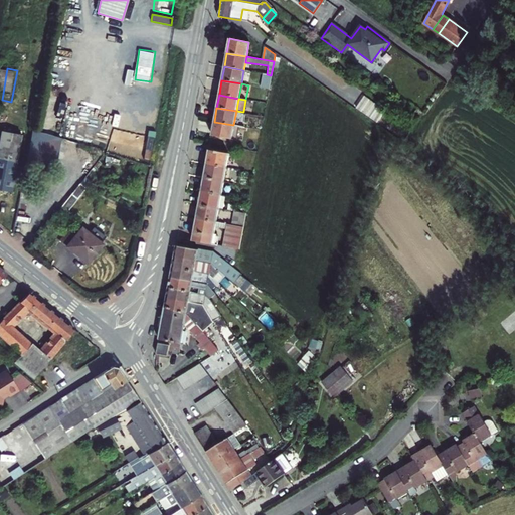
[(416,108),(412,114),(417,118),(422,112),(416,108)]
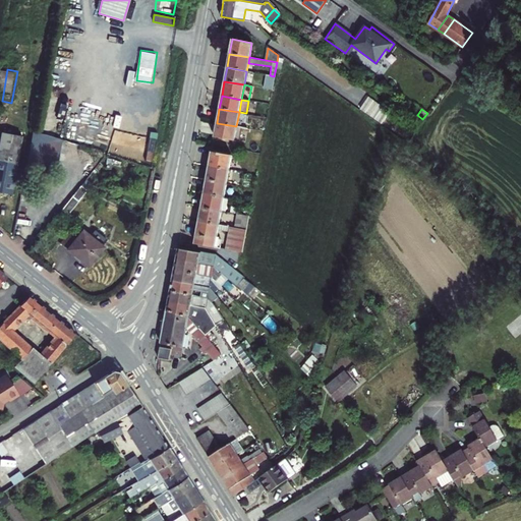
[(244,127),(246,114),(246,113),(239,112),(236,126),(244,127)]
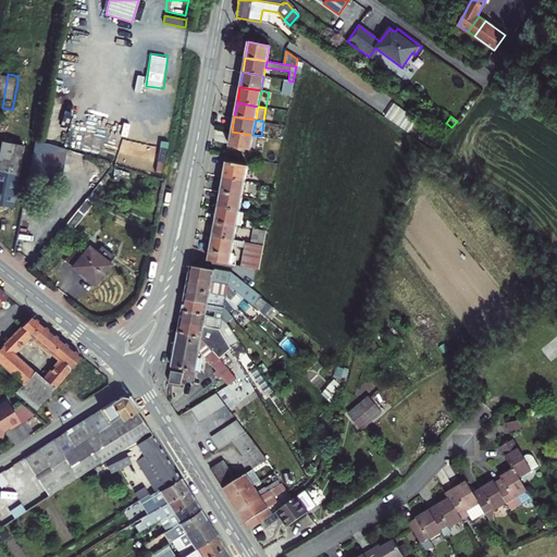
[(252,135),(232,132),(229,146),(250,150),(252,135)]
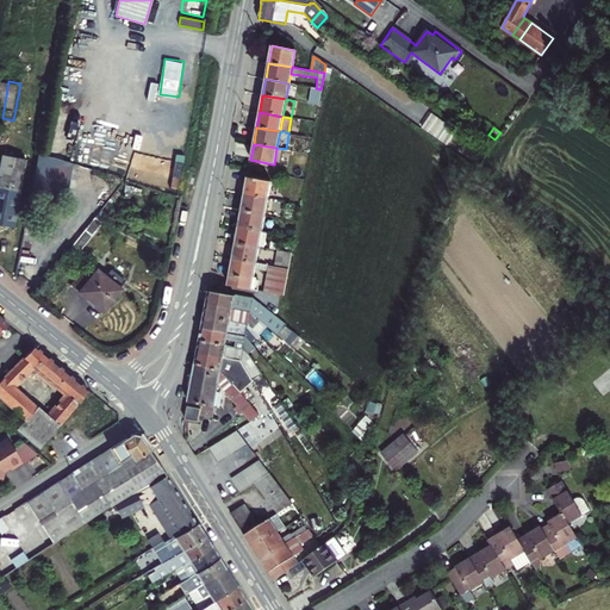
[(277,148),(274,165),(285,167),(288,150),(286,149),(277,148)]
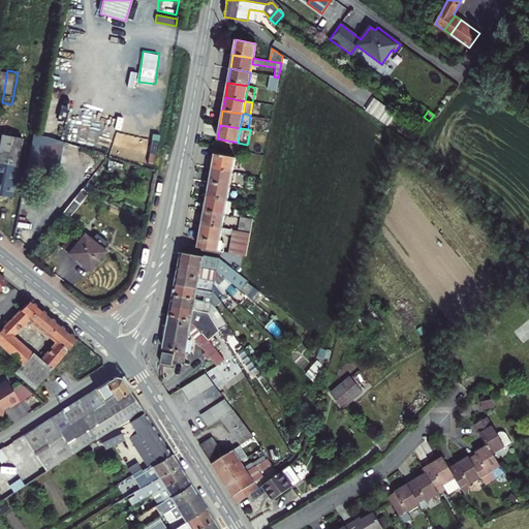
[(23,143),(3,138),(0,153),(0,197),(12,200),(23,143)]
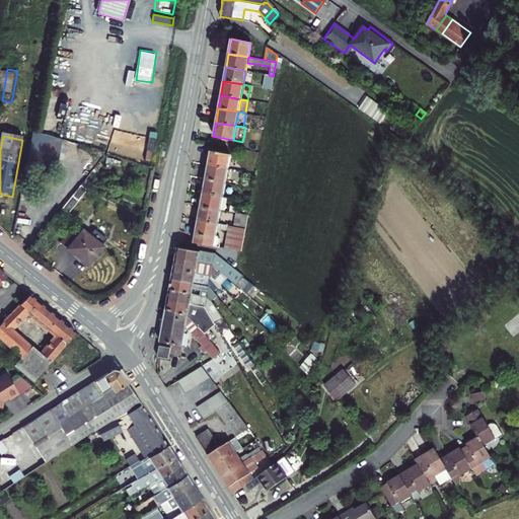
[(211,151),(208,165),(227,168),(230,155),(211,151)]
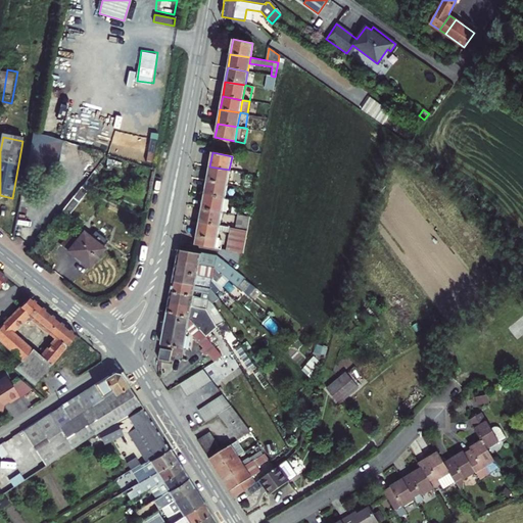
[(209,167),(207,180),(227,183),(229,170),(209,167)]
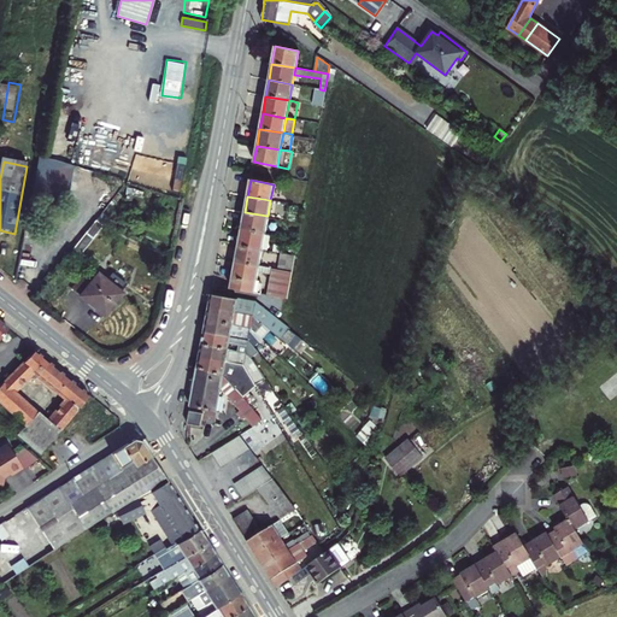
[(268,216),(245,212),(241,229),(264,233),(268,216)]
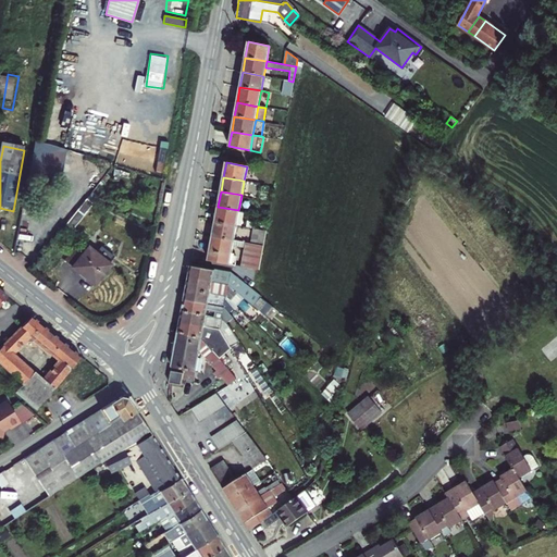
[(85,196),(63,224),(70,229),(93,198),(85,196)]
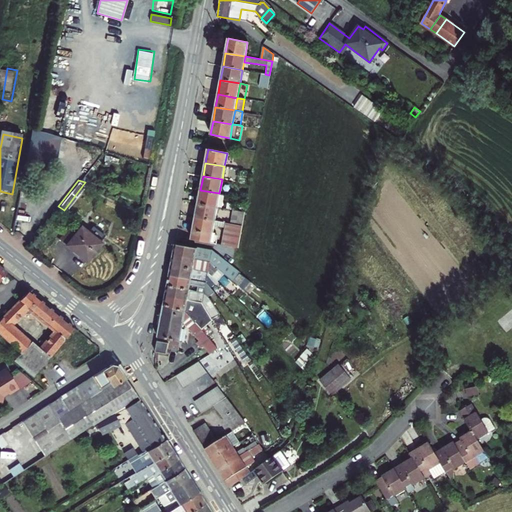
[(219,193),(200,190),(197,203),(217,207),(219,193)]
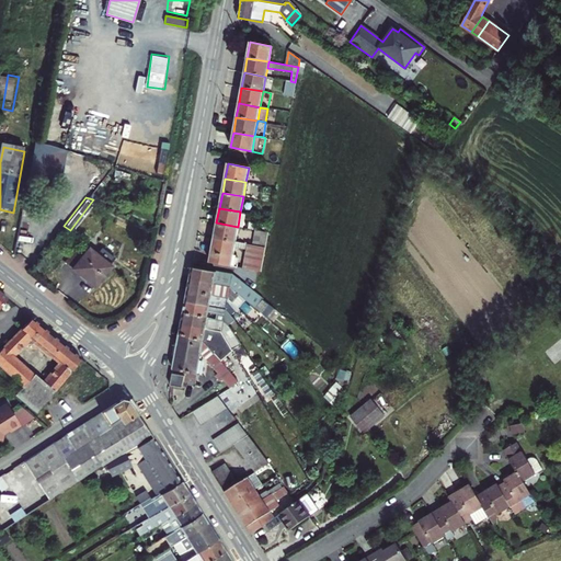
[(216,222),(214,238),(235,241),(238,227),(216,222)]
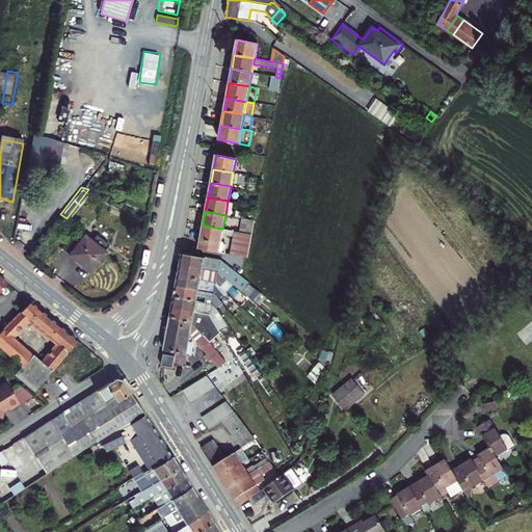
[(251,234),(254,219),(242,218),(239,232),(251,234)]
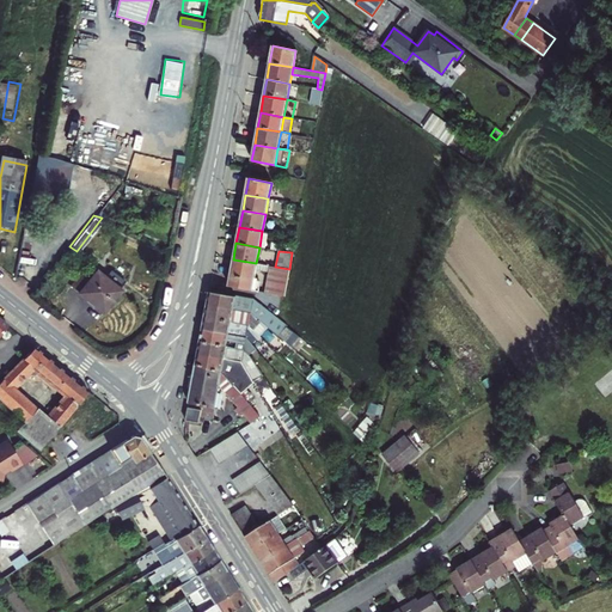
[(251,291),(255,271),(256,263),(233,259),(228,287),(251,291)]
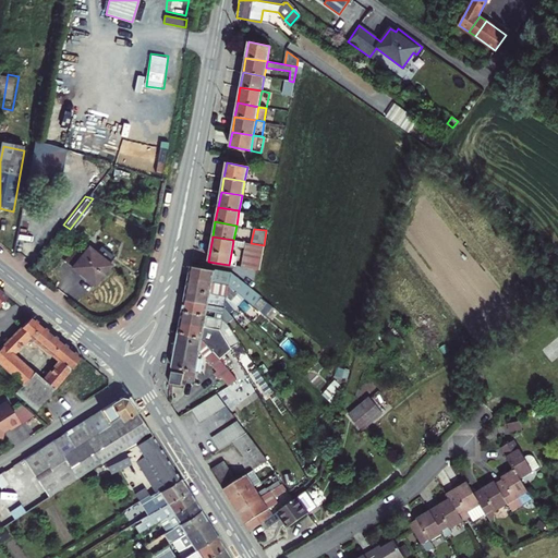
[(233,240),(232,247),(245,250),(247,243),(233,240)]
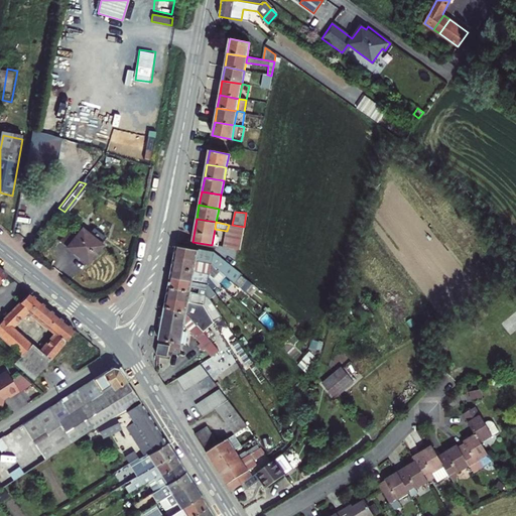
[(229,225),(227,231),(224,247),(239,250),(244,227),(232,225),(229,225)]
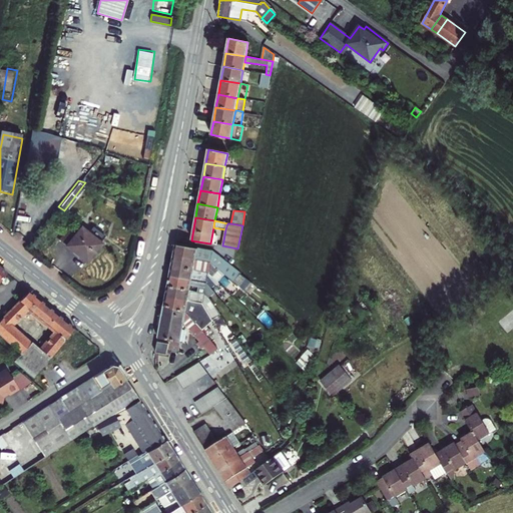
[(90,261),(104,241),(83,225),(70,244),(90,261)]
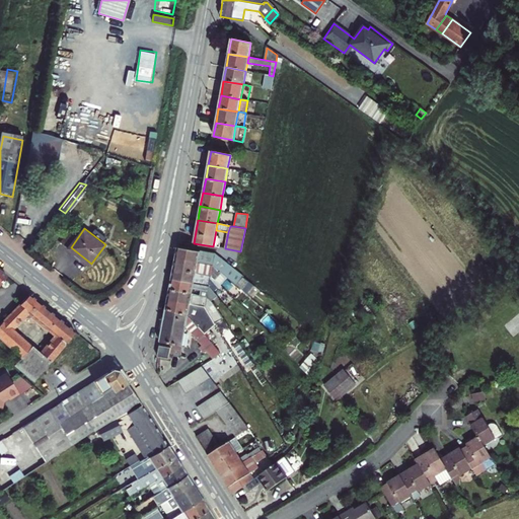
[(176,247),(174,260),(215,267),(222,273),(227,277),(236,284),(242,276),(237,272),(215,254),(176,247)]
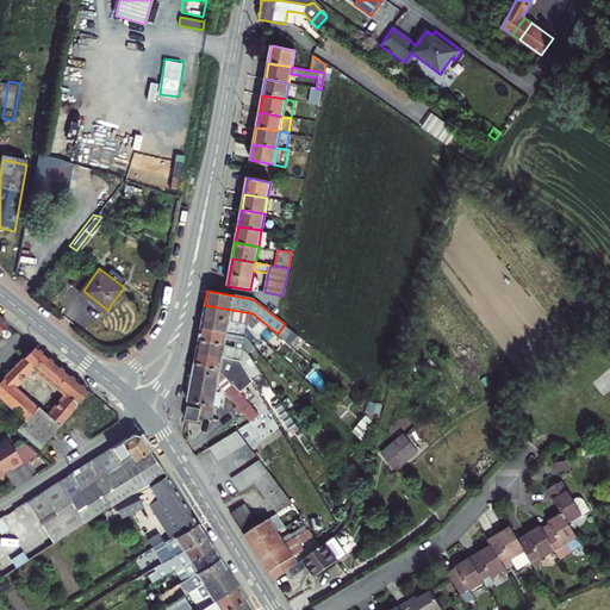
[(253,313),(205,305),(203,317),(230,321),(247,324),(248,324),(253,329),(261,321),(253,313)]
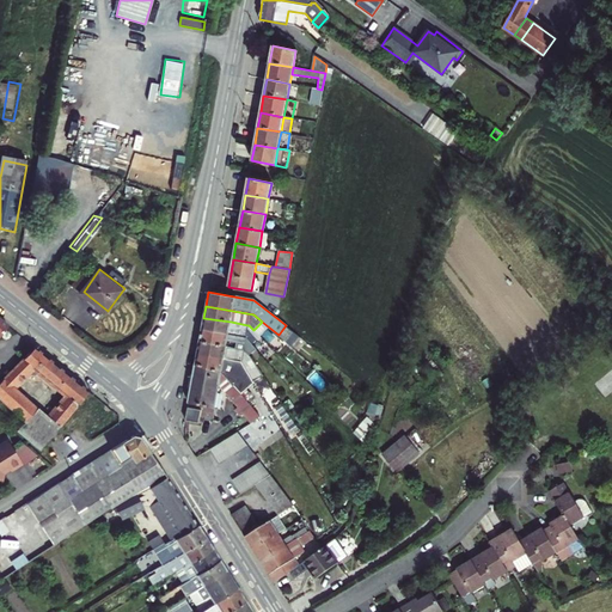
[(203,318),(201,330),(248,338),(252,344),(257,341),(248,328),(246,331),(230,328),(231,322),(203,318)]
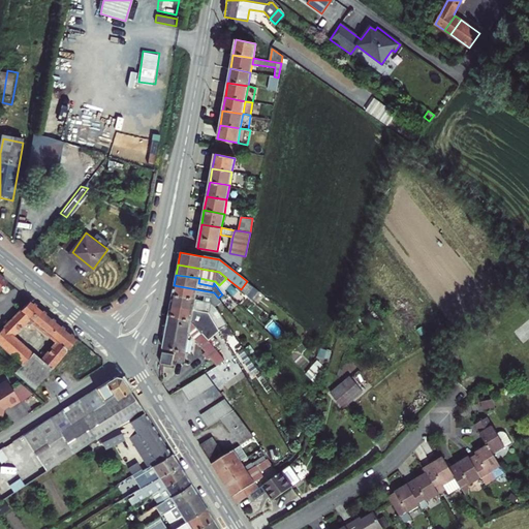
[(231,282),(226,278),(219,285),(225,291),(231,282)]
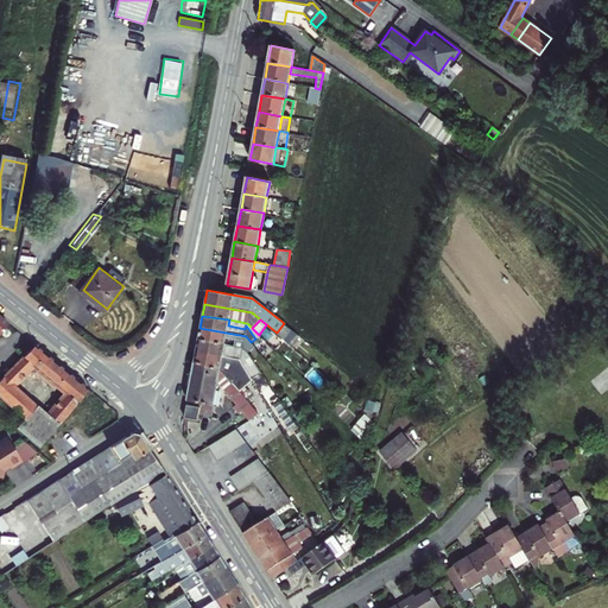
[(284,323),(277,333),(287,342),(296,333),(284,323)]
